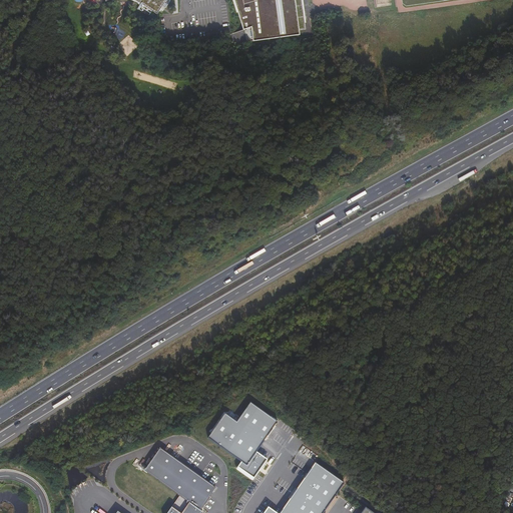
[(162,4),(164,0),(103,0),(104,1),(106,0),(131,0),(136,2),(137,1),(154,11),(159,2),(162,4)]
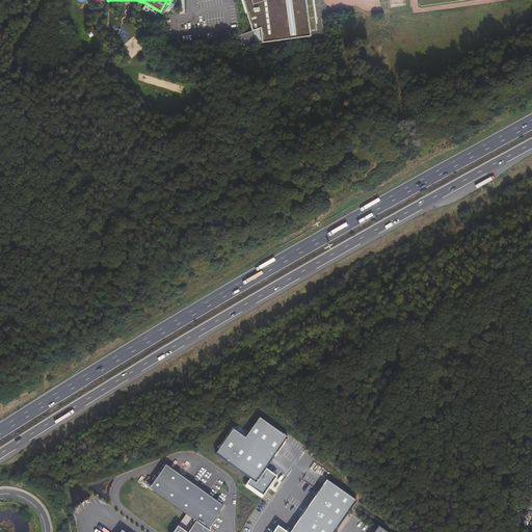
[(250,0),(255,28),(263,26),(265,41),(313,33),(313,32),(312,32),(312,29),(319,28),(315,0),(250,0)]
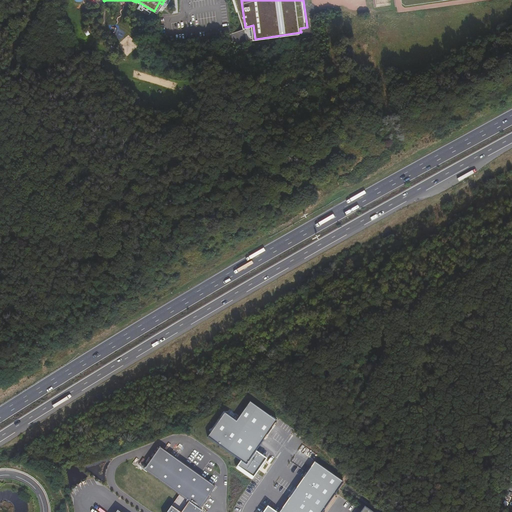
[(224,414),(207,438),(241,461),(236,468),(252,480),(266,459),(255,451),(277,422),(250,403),(236,422),(224,414)]
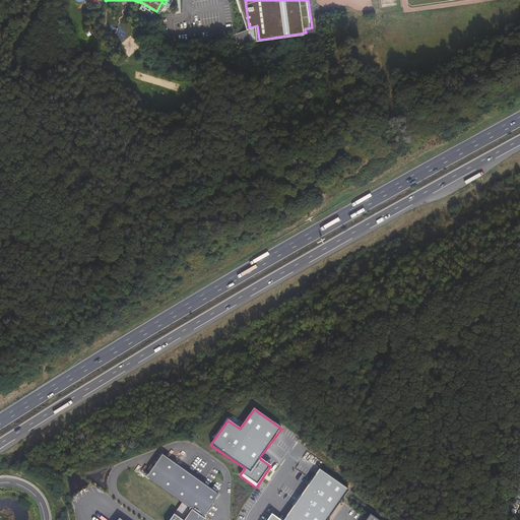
[(222,494),(167,453),(151,472),(196,507),(188,518),(179,511),(172,519),(207,519),(210,517),(207,515),(222,494)]
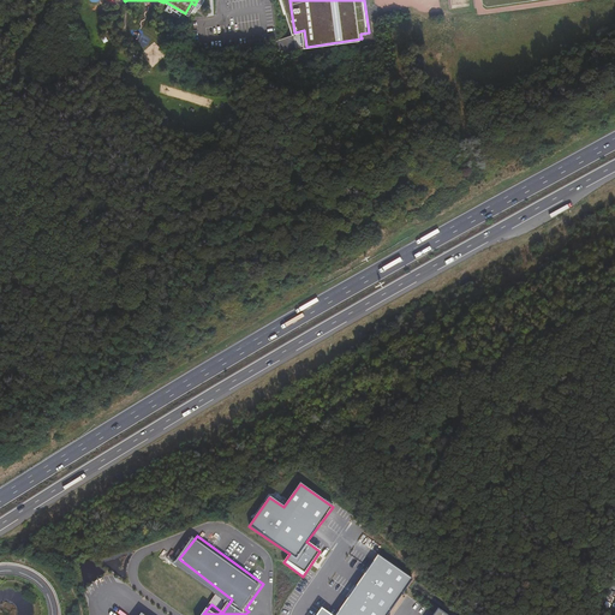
[(329,614),(321,609),(316,614),(387,614),(412,580),(377,555),(335,614),(329,614)]
